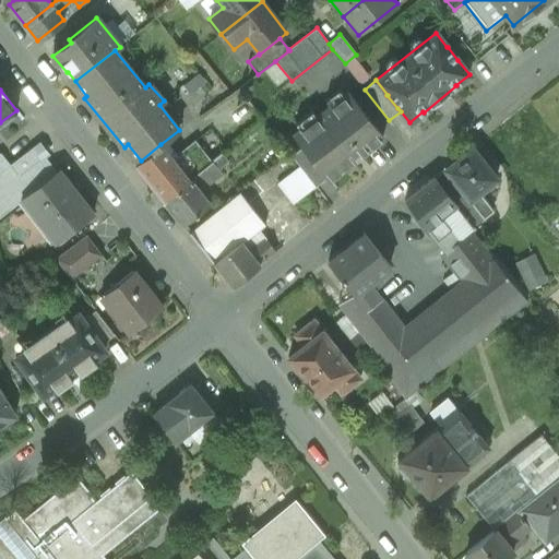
[(348,93),(294,135),(302,147),(326,178),(329,180),(355,158),(353,156),(357,153),(359,156),(382,138),(348,93)]
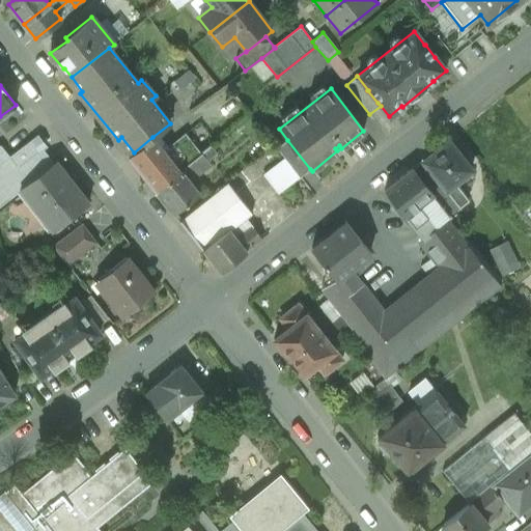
[(185,134),(164,150),(179,171),(200,154),(185,134)]
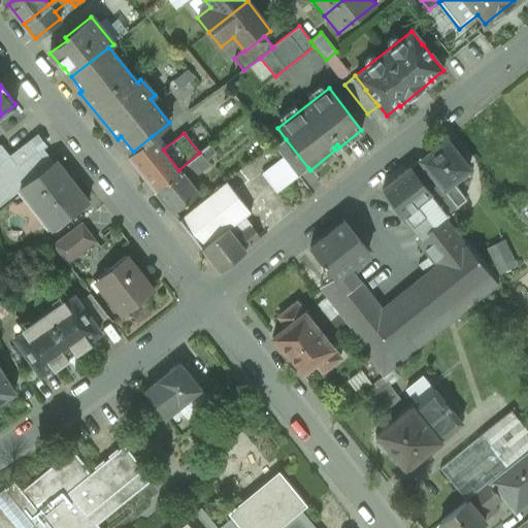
[(133,152),(127,156),(154,190),(155,190),(178,170),(163,150),(152,136),(133,152)]
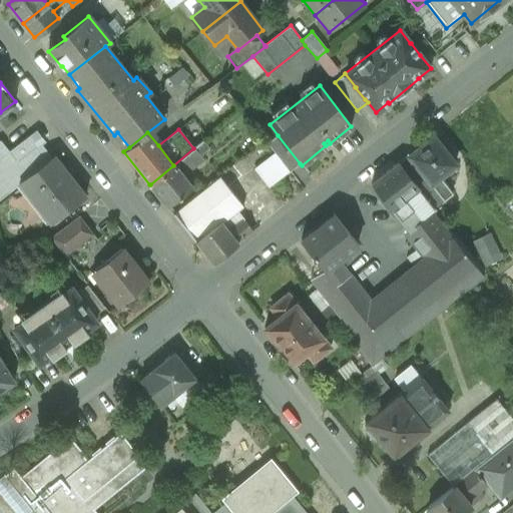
[(8,152),(0,158),(0,199),(20,183),(19,182),(51,158),(40,144),(42,142),(36,133),(31,137),(30,135),(8,152)]
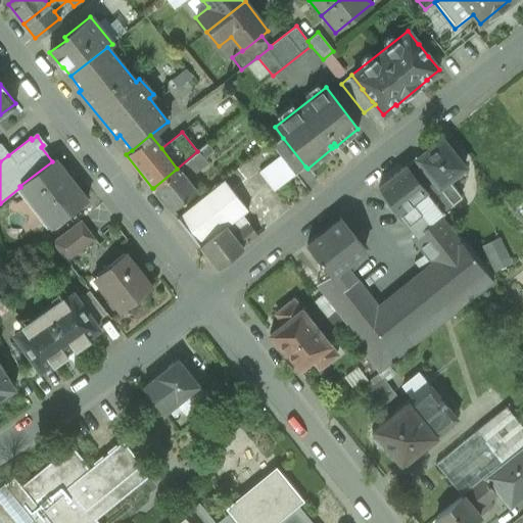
[(305,167),(283,138),(272,146),(295,176),(305,167)]
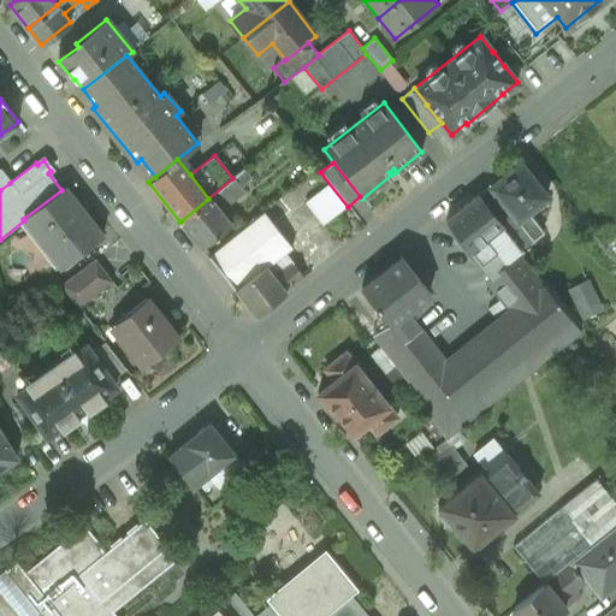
[(520,163),(490,187),(508,208),(532,240),(542,231),(526,212),(546,196),(535,182),(542,177),(531,164),(525,169),(520,163)]
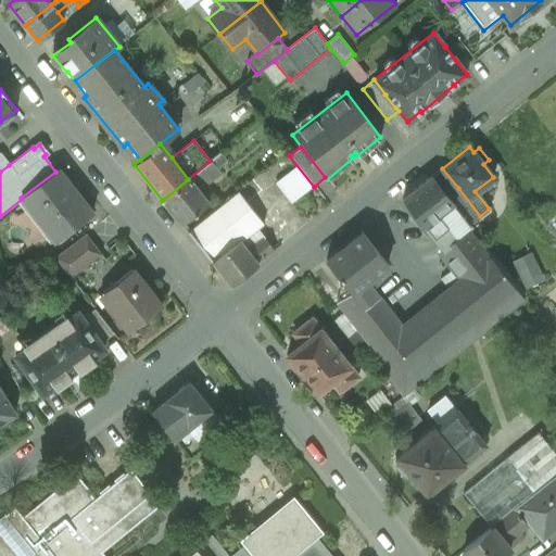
[(0,152),(0,172),(9,165),(0,152)]
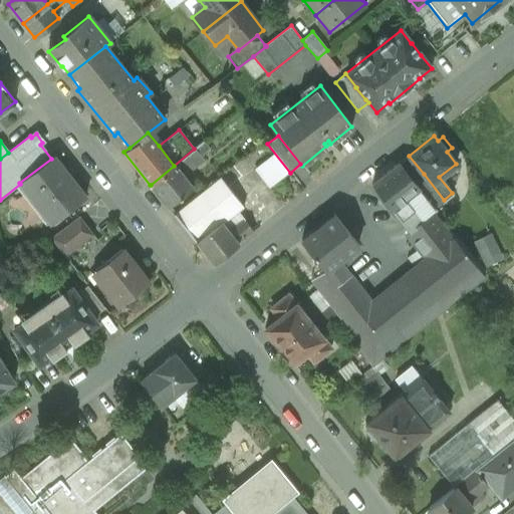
[(204,149),(200,145),(195,149),(199,153),(204,149)]
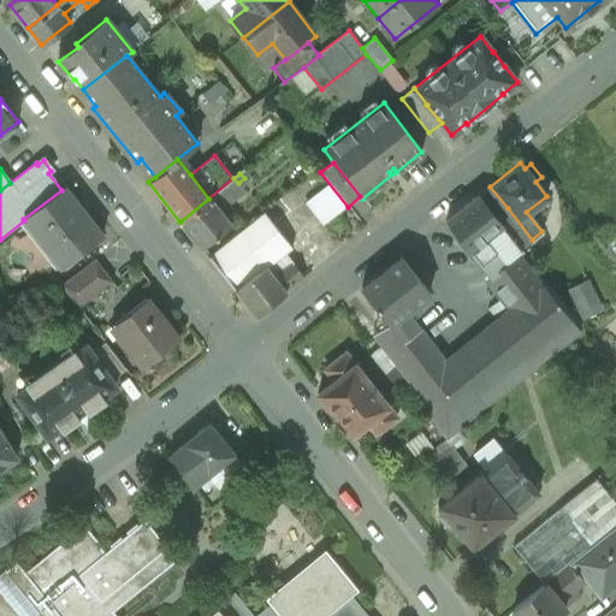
[(208,199),(181,221),(201,247),(230,224),(220,211),(243,191),(241,187),(242,185),(241,185),(240,185),(238,183),(234,178),(232,178),(208,199)]
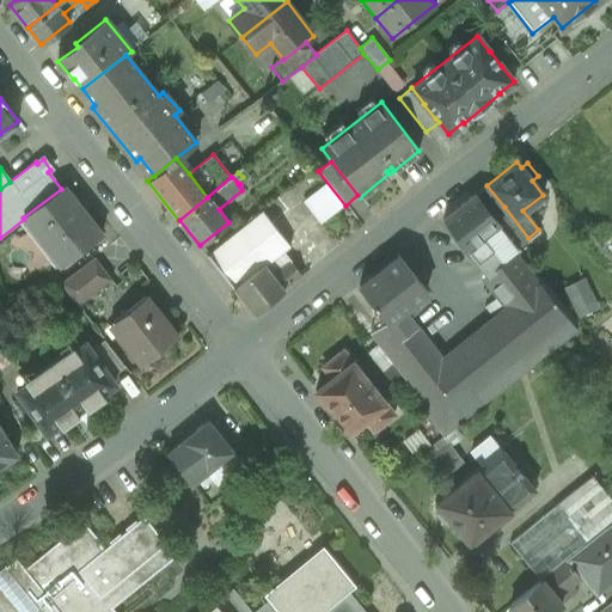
[(101,233),(65,188),(66,187),(65,185),(61,189),(23,218),(24,219),(60,264),(59,265),(59,267),(103,233),(102,232),(101,233)]
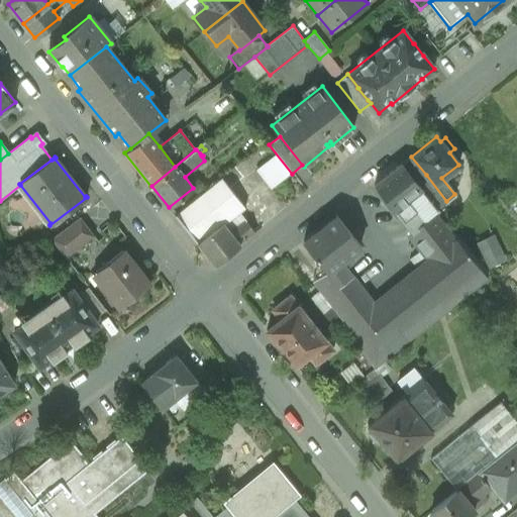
[(426,175),(411,157),(401,164),(416,183),(426,175)]
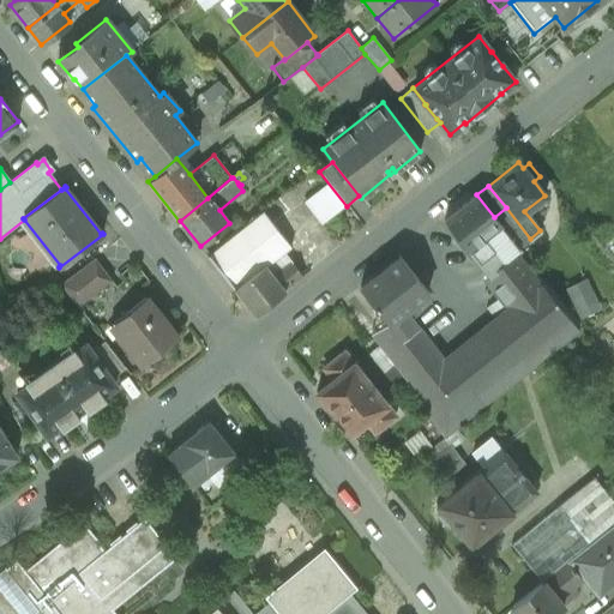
[(494,217),(476,194),(445,220),(488,274),(503,263),(516,252),(517,254),(522,251),(494,217)]
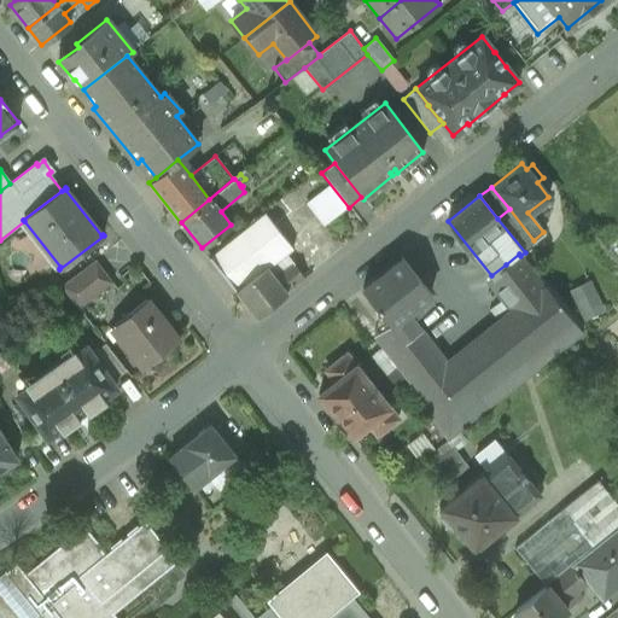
[(263,213),(209,257),(235,291),(268,266),(269,267),(285,254),(292,249),(263,213)]
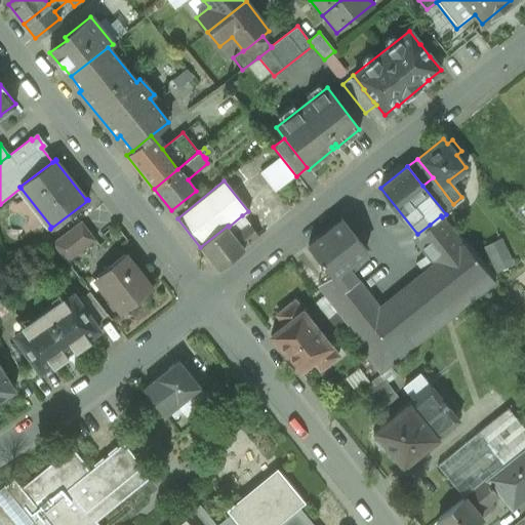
[(258,237),(242,215),(229,227),(245,247),(258,237)]
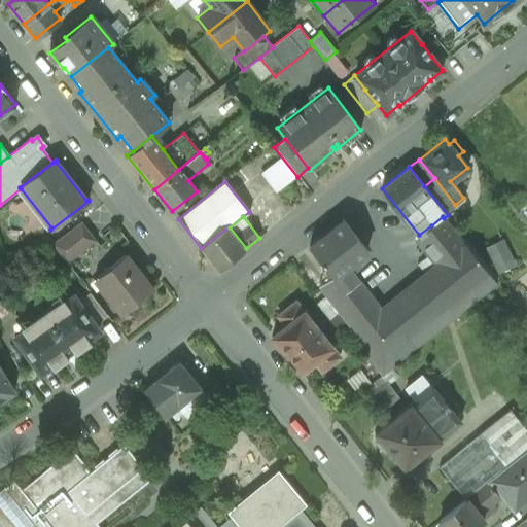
[(444,218),(443,216),(431,225),(445,242),(428,256),(436,266),(464,244),(444,218)]
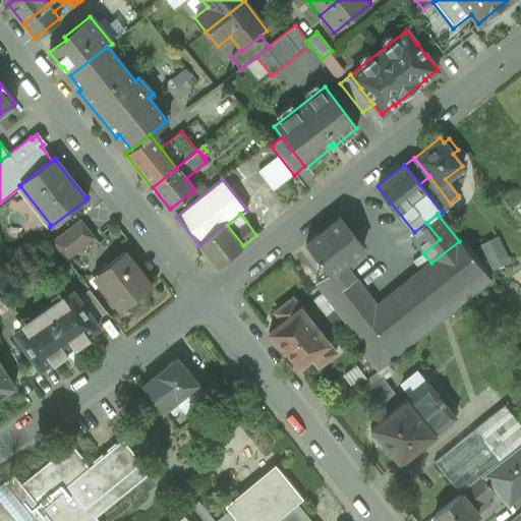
[(339,218),(305,244),(329,273),(330,274),(331,272),(342,285),(353,276),(344,263),(362,247),(339,218)]
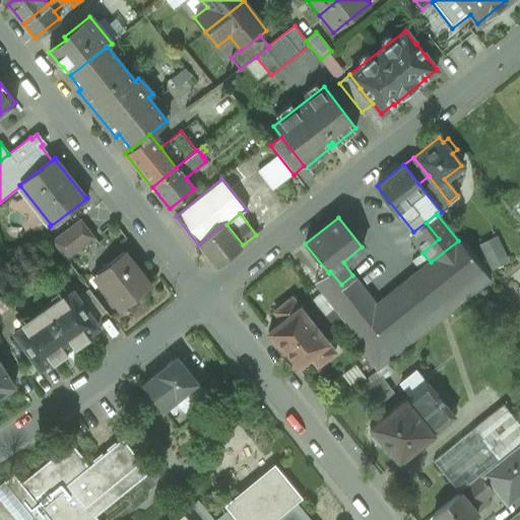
[(80,218),(51,241),(66,260),(94,238),(80,218)]
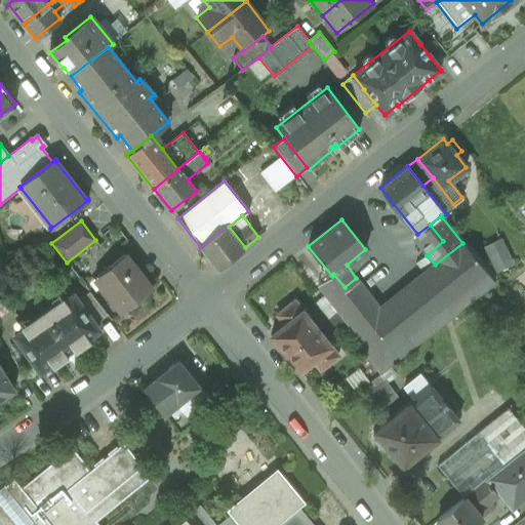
[(417,234),(413,238),(420,246),(427,255),(443,241),(430,225),(417,234)]
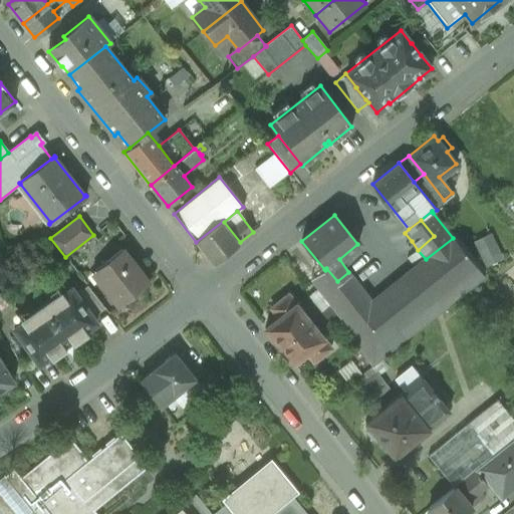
[(223,221),(196,242),(213,264),(240,242),(224,222),(223,221)]
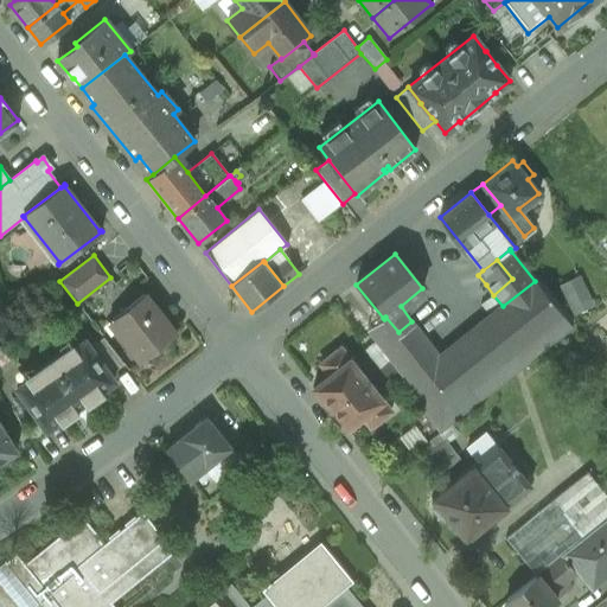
[(573,313),(592,304),(575,273),(557,282),(573,313)]
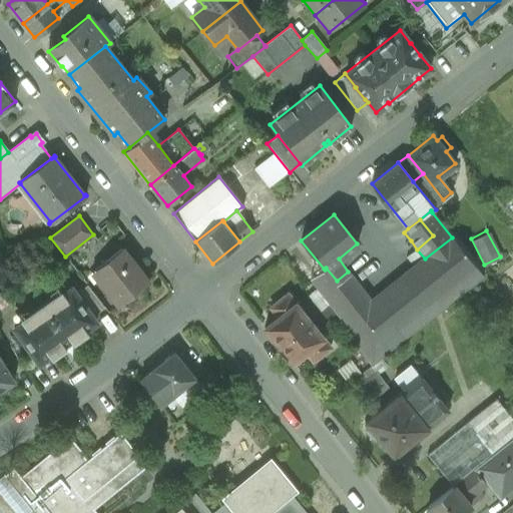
[(415,267),(403,277),(426,306),(429,311),(434,308),(430,303),(434,299),(468,272),(475,267),(452,237),(425,259),(415,267)]
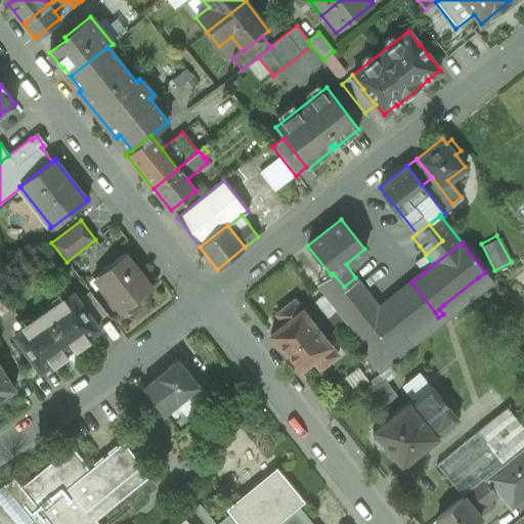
[(426,255),(420,246),(409,254),(424,272),(434,264),(426,255)]
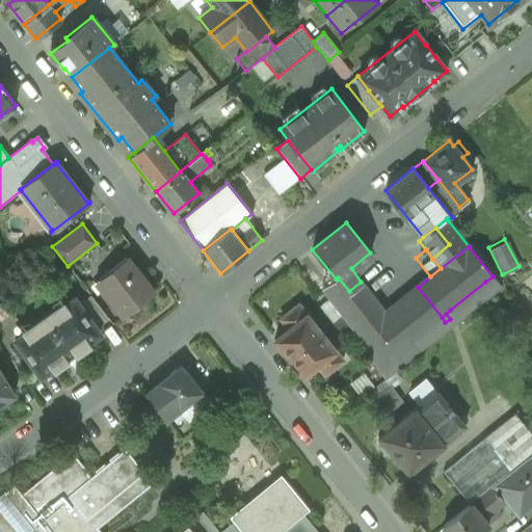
[(154,291),(127,257),(107,272),(114,282),(103,291),(124,316),(154,291)]
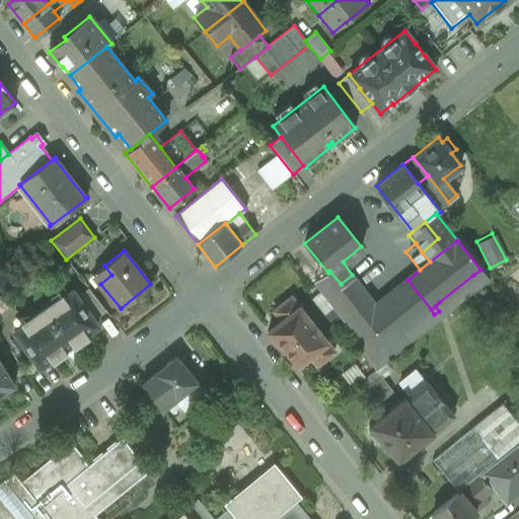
[(352,275),(341,284),(329,271),(328,273),(327,272),(314,282),(344,320),(349,326),(363,315),(376,305),(352,275)]
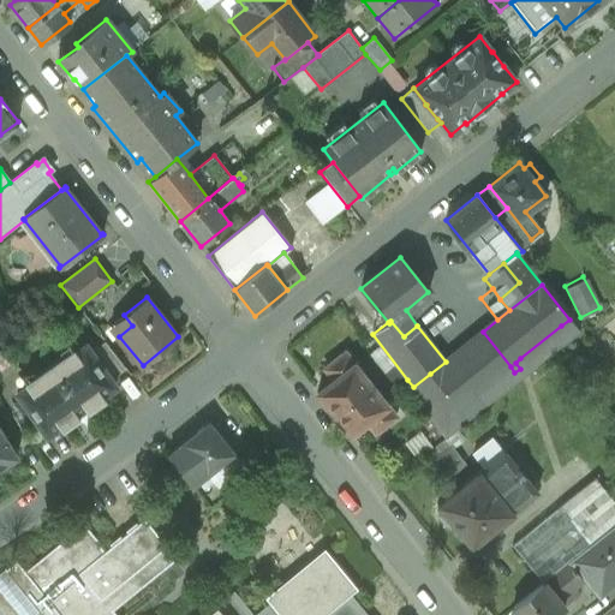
[(561,326),(520,358),(530,371),(571,338),(561,326)]
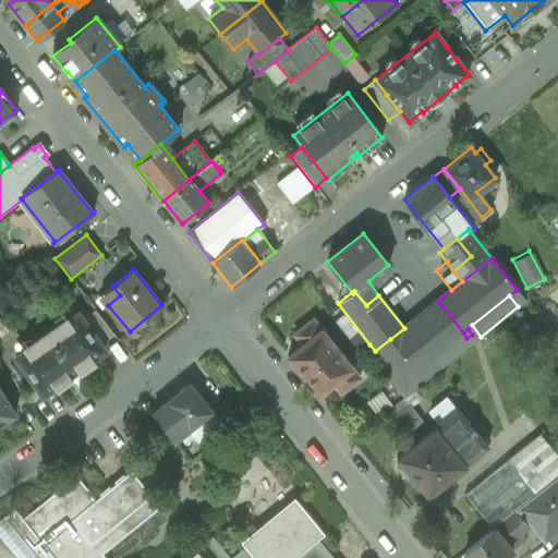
[(404,328),(390,339),(416,371),(432,359),(463,332),(438,301),(404,328)]
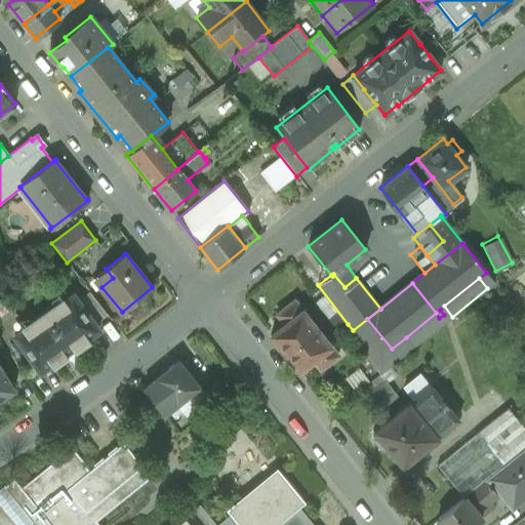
[(107,315),(89,292),(77,300),(94,324),(107,315)]
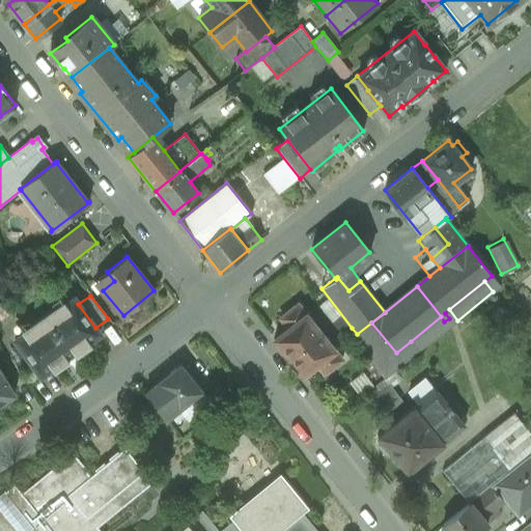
[(74,298),(56,310),(54,307),(30,325),(32,328),(15,340),(40,376),(51,369),(53,372),(63,365),(62,364),(75,355),(76,356),(91,345),(88,342),(100,334),(95,328),(78,304),(74,298)]
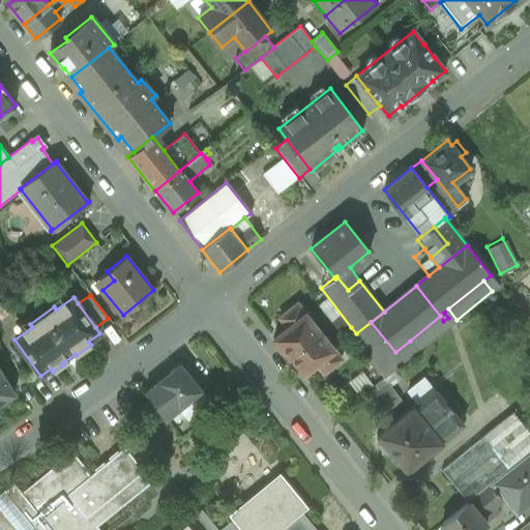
[(341,358),(297,303),(278,317),(287,327),(272,339),(300,374),(315,362),(323,373),(341,358)]
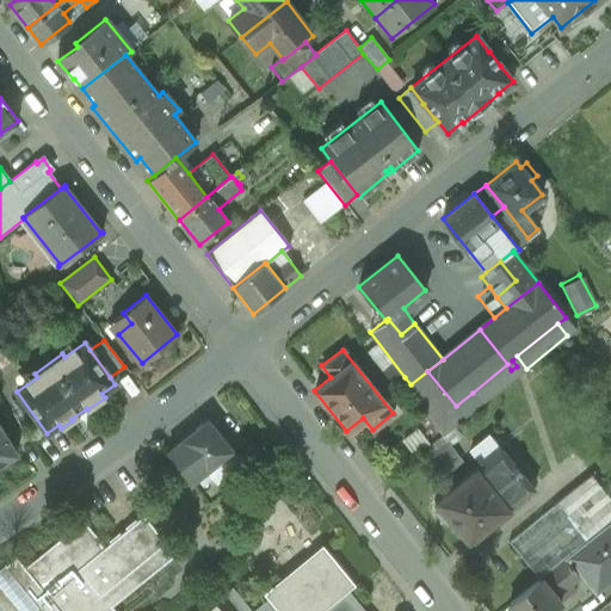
[(456,406),(427,371),(411,384),(405,377),(400,382),(443,436),(482,405),(473,393),(456,406)]
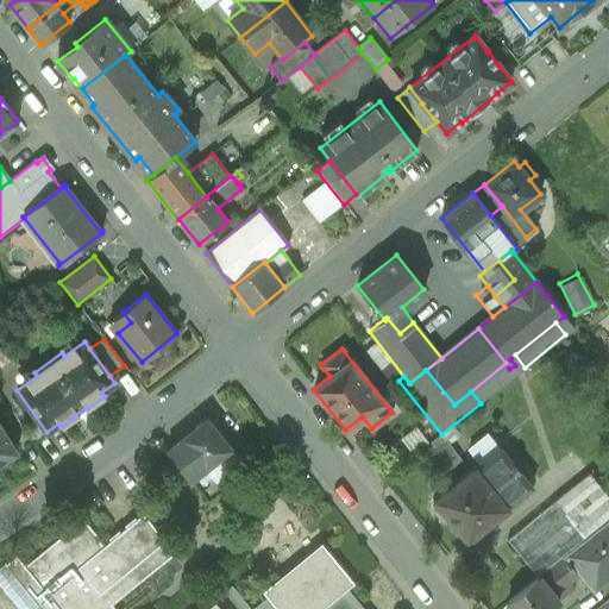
[(207,419),(165,451),(189,481),(205,469),(231,449),(230,447),(207,419)]
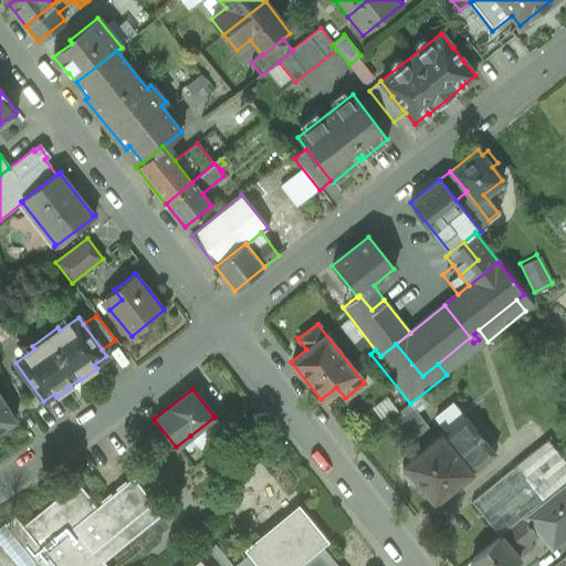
[(0,430),(16,420),(0,396),(0,430)]
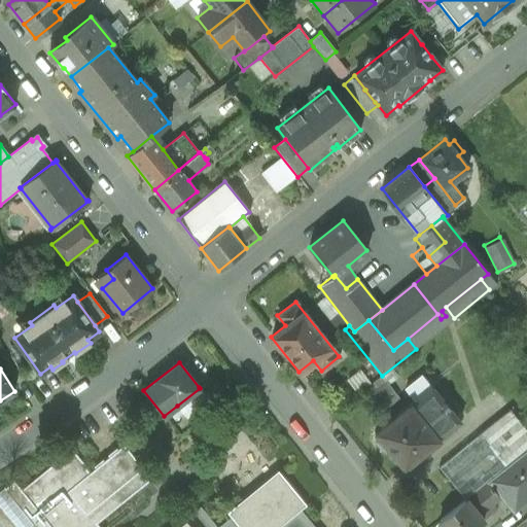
[(410,402),(374,432),(375,434),(375,442),(381,450),(388,450),(403,468),(440,440),(438,438),(461,421),(432,386),(431,387),(422,376),(405,390),(414,400),(411,403),(410,402)]
